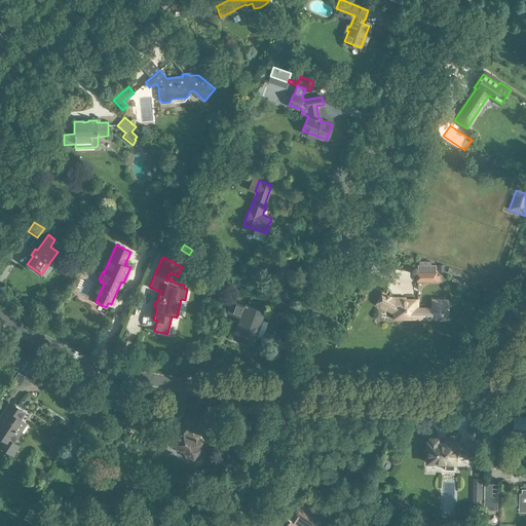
[(430,265),(430,262),(419,262),(419,265),(417,265),(417,280),(439,280),(439,276),(436,276),(436,265),(430,265)]
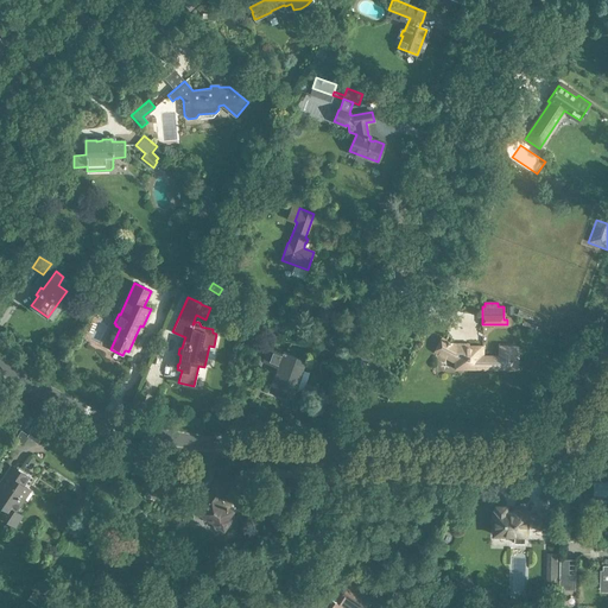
[(519,310),(517,315),(536,323),(538,318),(519,310)]
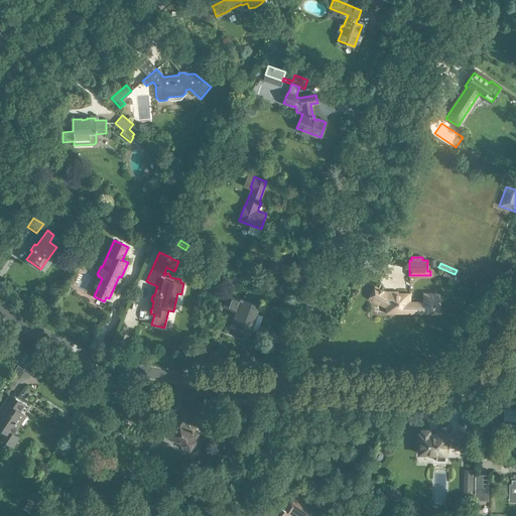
[(232,276),(224,273),(222,279),(230,281),(232,276)]
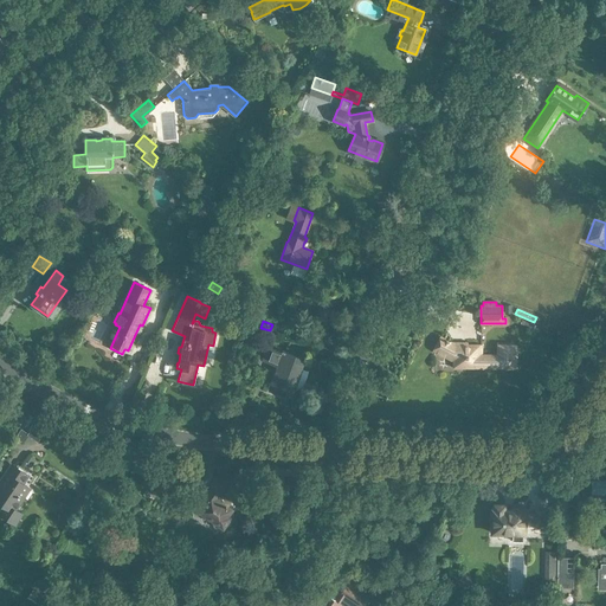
[(481,355),(481,345),(466,345),(466,342),(463,342),(462,345),(456,345),(440,336),(433,350),(455,361),(456,359),(462,359),(462,367),(515,368),(516,346),(497,345),(497,355),(481,355)]
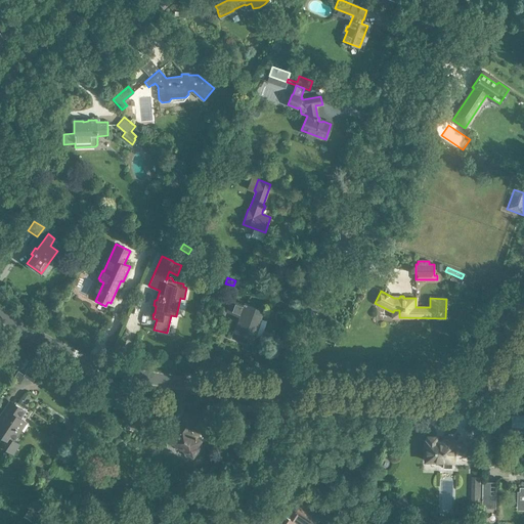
[(231,299),(227,311),(239,316),(234,332),(253,338),(253,337),(260,318),(263,310),(231,299)]
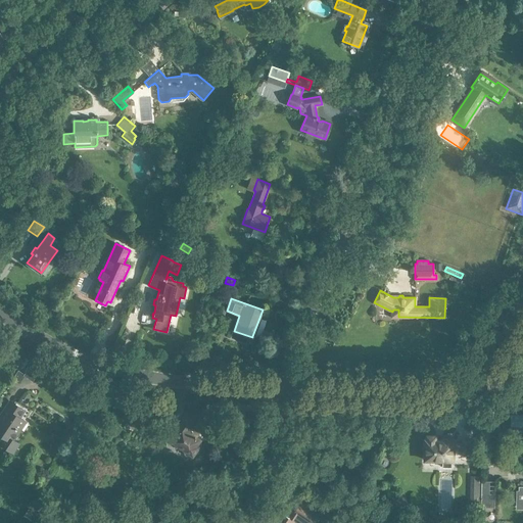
[(30,366),(24,374),(17,370),(13,377),(18,381),(22,374),(32,381),(43,365),(33,358),(28,365),(30,366)]
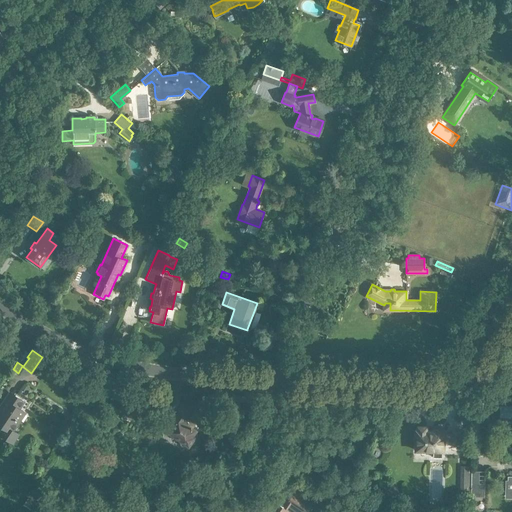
[(14,431),(26,413),(20,408),(24,401),(16,395),(7,408),(5,407),(2,412),(0,411),(0,425),(3,427),(0,432),(0,434),(13,443),(19,434),(14,431)]
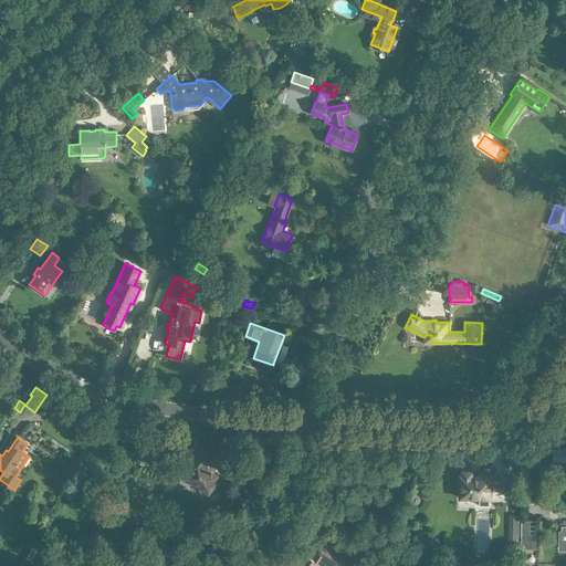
[(152,443),(144,454),(161,465),(169,456),(152,443)]
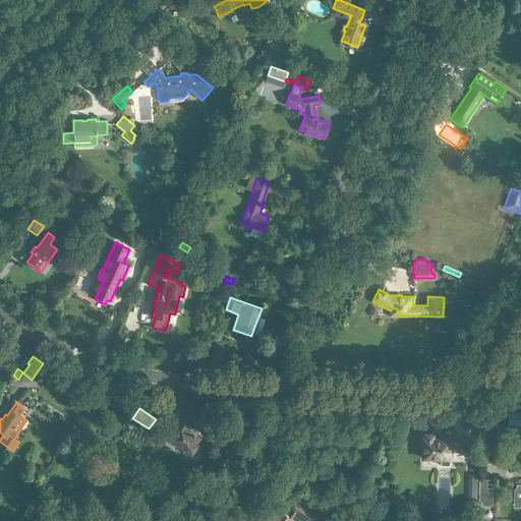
[(193,420),(183,413),(176,424),(177,424),(174,430),(176,431),(171,439),(183,447),(183,448),(182,449),(182,450),(182,451),(183,452),(184,453),(185,453),(185,454),(186,454),(187,454),(188,453),(189,452),(190,452),(191,453),(197,445),(195,444),(198,438),(194,435),(196,431),(189,426),(193,420)]
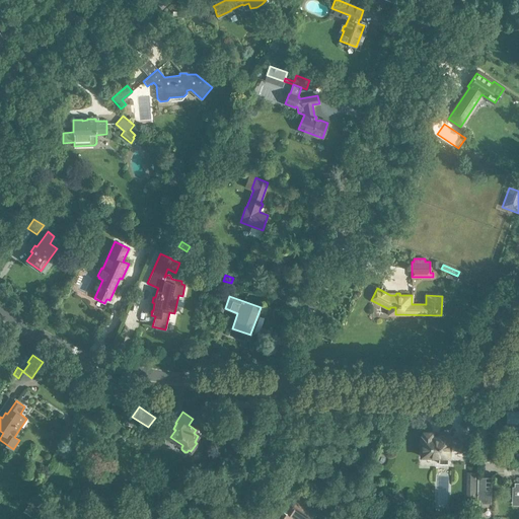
[(518,412),(510,412),(510,422),(518,422),(518,412)]
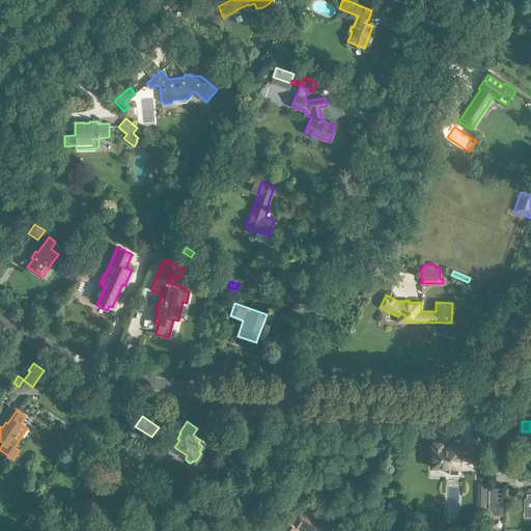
[(459,460),(478,460),(478,447),(469,447),(469,452),(460,452),(460,447),(458,447),(458,443),(449,442),(449,446),(442,446),(442,442),(432,442),(432,446),(431,446),(430,467),(449,467),(449,474),(458,474),(458,468),(459,468),(459,460)]
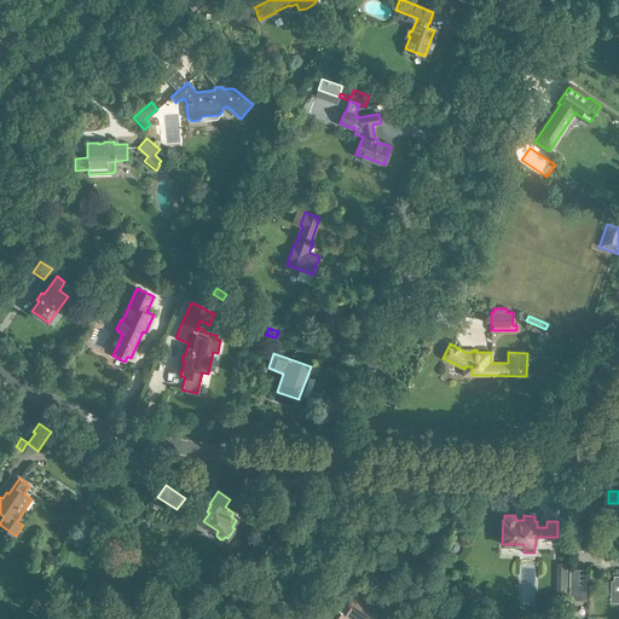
[(46,584),(28,609),(40,618),(58,591),(46,584)]
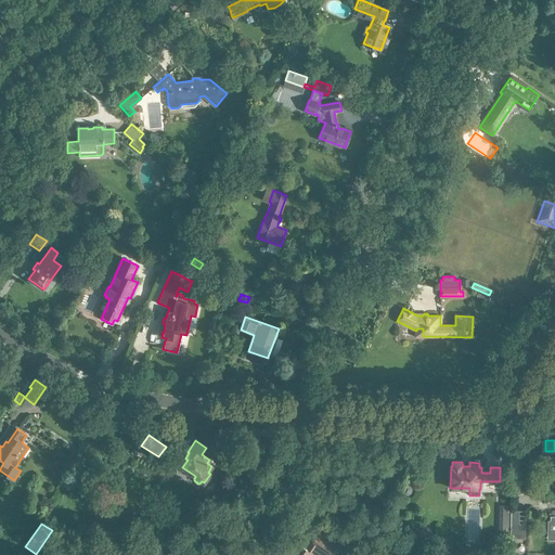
[(508,524),(500,524),(500,532),(508,532),(508,524)]
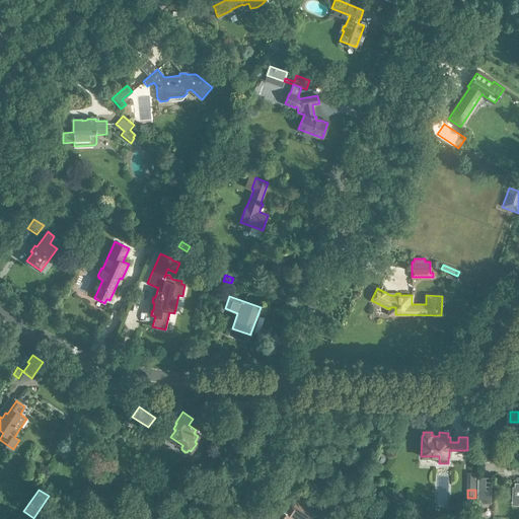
[(489,502),(490,490),(477,490),(476,502),(489,502)]
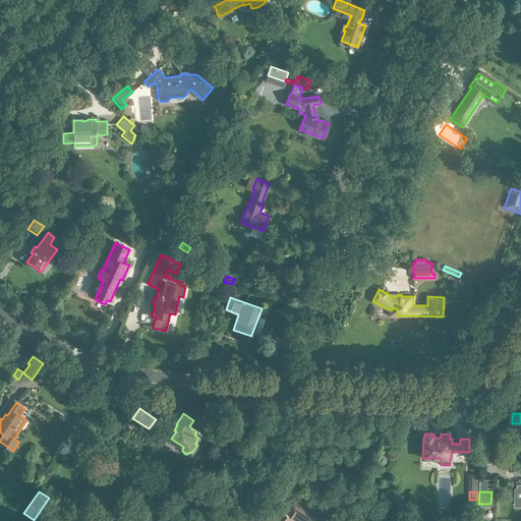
[(293,511),(308,520),(313,515),(297,504),(293,511)]
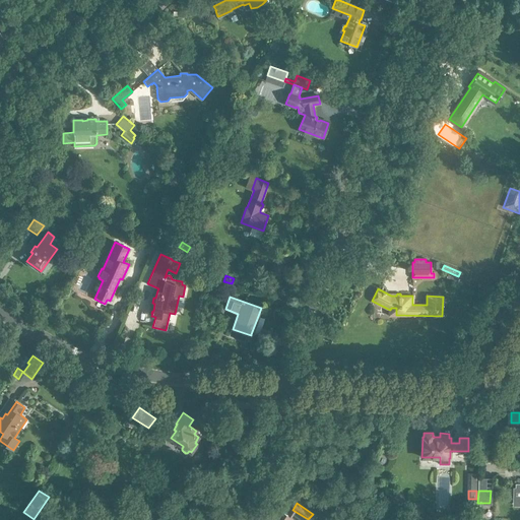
[(104,519),(105,519),(90,509),(87,513),(82,510),(80,513),(78,512),(74,518),(77,519),(104,519)]
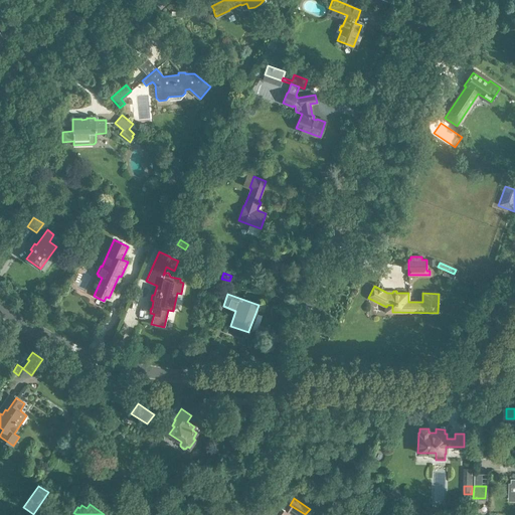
[(270,512),(271,513),(272,514),(271,514),(287,514),(289,513),(275,504),(270,512)]
